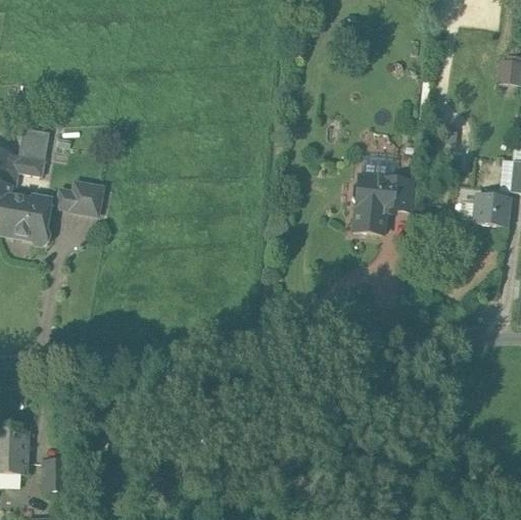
[(520,57),(501,58),(501,83),(520,83),(520,57)]
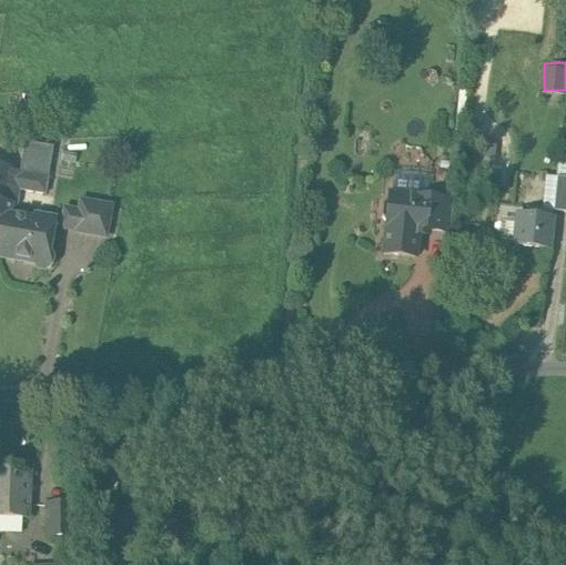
[(56,143),(27,139),(21,170),(24,170),(49,174),(50,174),(56,143)]
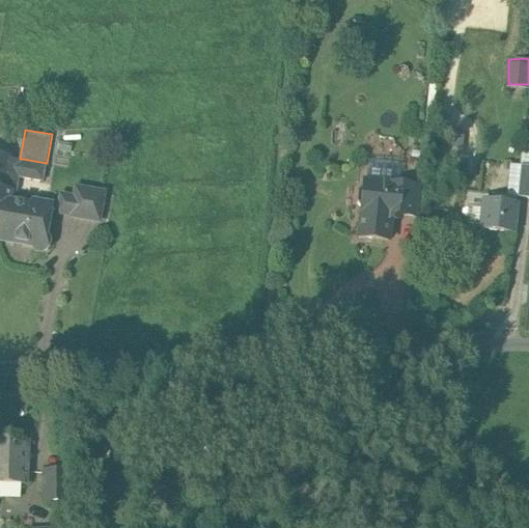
[(12,155),(0,151),(0,222),(2,222),(6,223),(10,198),(12,188),(7,187),(12,155)]
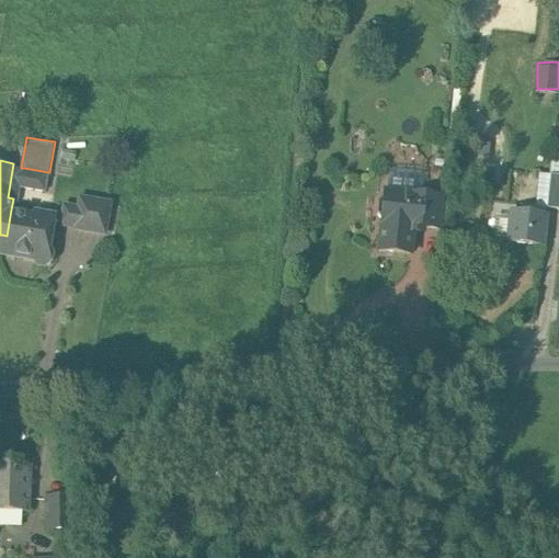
[(390,167),(389,185),(422,185),(422,167),(390,167)]
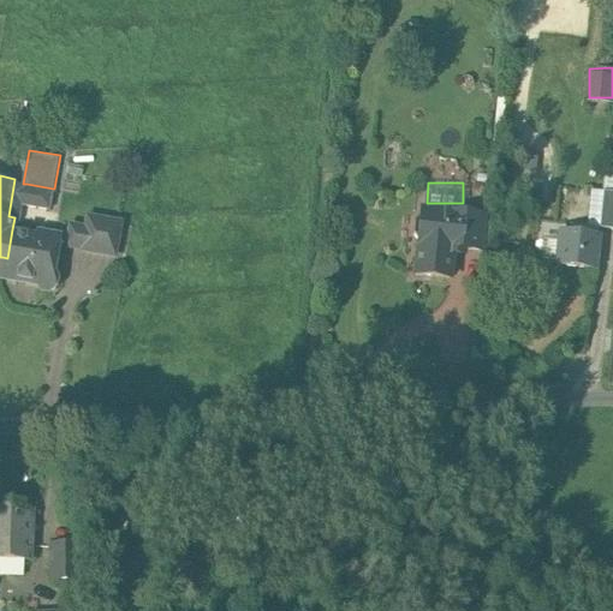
[(53,189),(27,184),(23,202),(49,207),(53,189)]
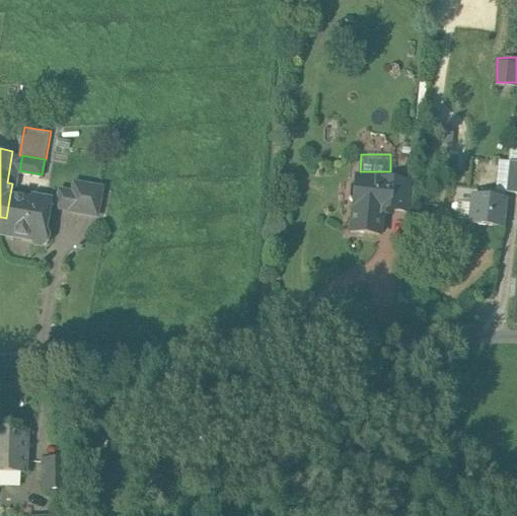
[(516,161),(509,160),(506,192),(516,193),(516,161)]
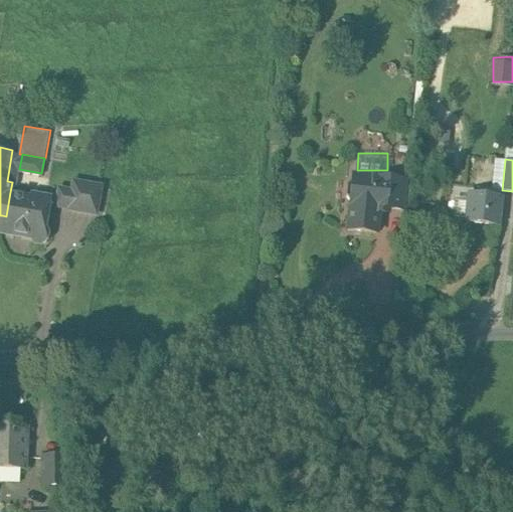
[(390,178),(354,174),(354,180),(353,180),(348,183),(347,195),(351,199),(352,199),(349,228),(378,231),(380,211),(389,212),(389,206),(387,208),(390,178)]
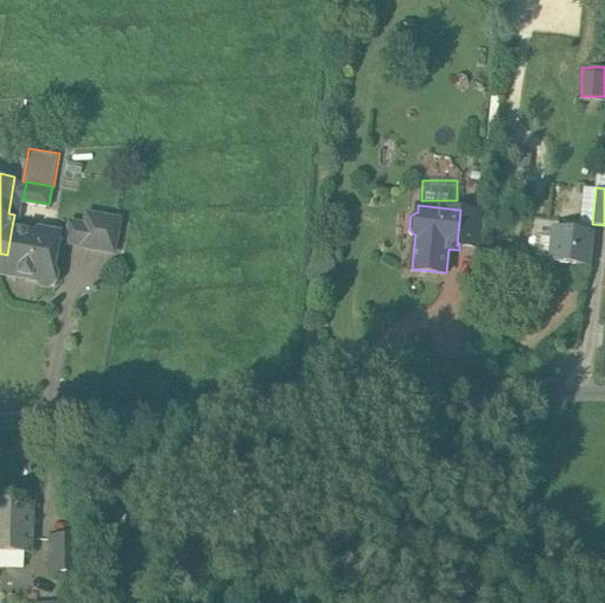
[(479,211),(460,210),(457,245),(459,243),(476,245),(479,211)]
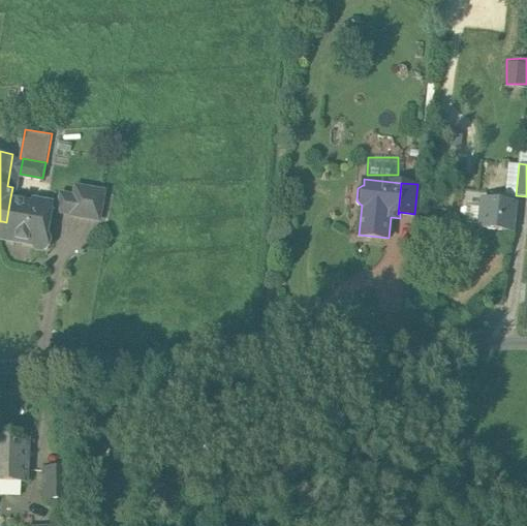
[(104,190),(78,185),(75,195),(72,212),(72,213),(99,217),(104,190)]
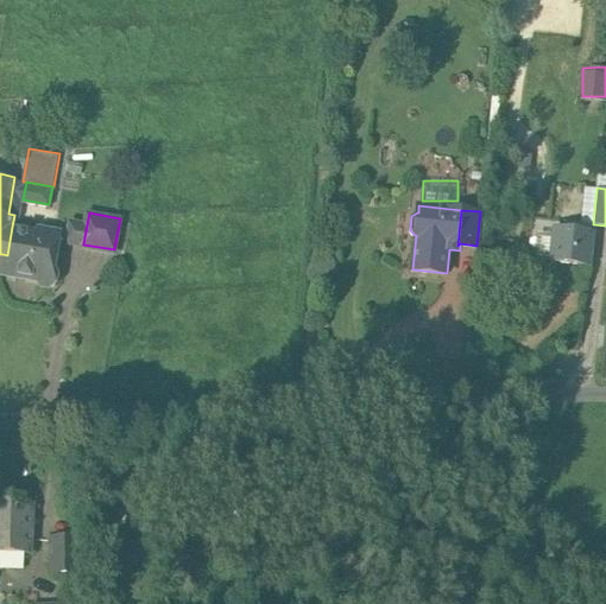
[(87,224),(71,221),(68,240),(83,243),(87,224)]
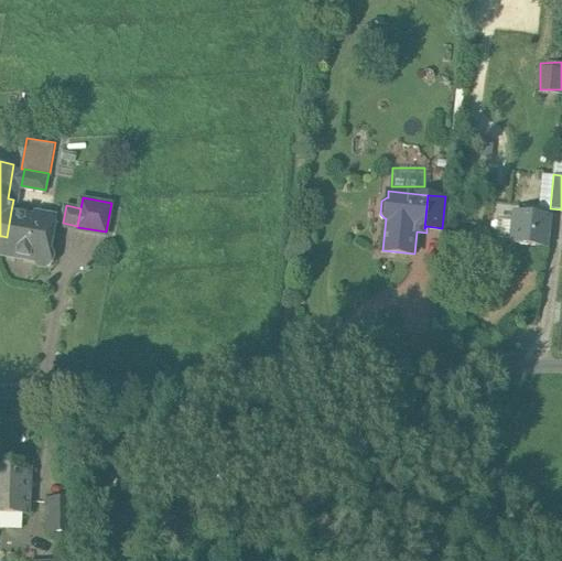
[(55,216),(35,212),(35,215),(11,211),(7,237),(2,236),(0,247),(0,250),(35,258),(40,262),(46,265),(52,260),(53,254),(50,248),(55,216)]
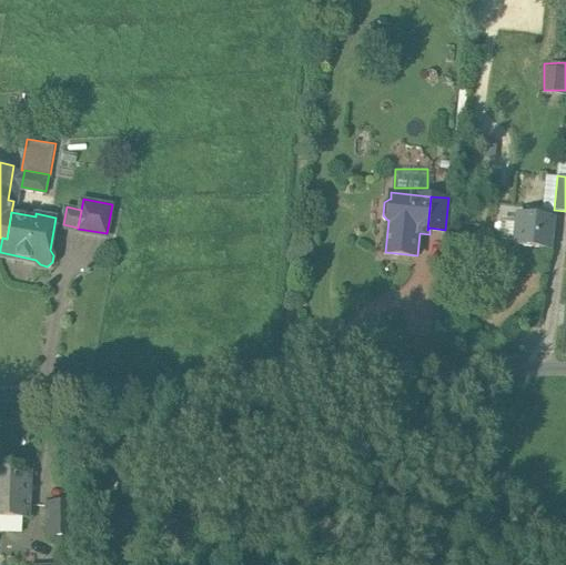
[(552,217),(516,213),(513,245),(547,249),(552,217)]
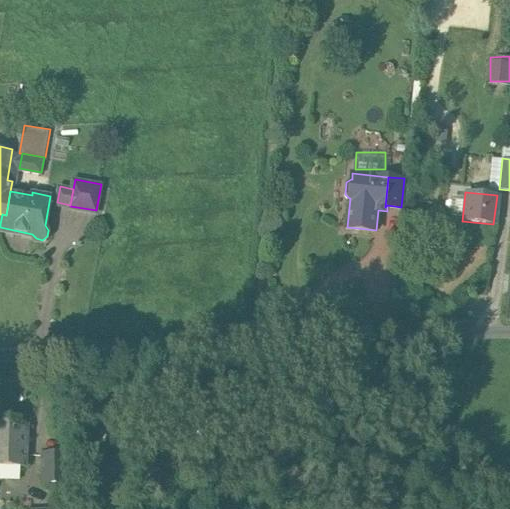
[(20,417),(0,416),(0,462),(27,463),(29,422),(20,422),(20,417)]
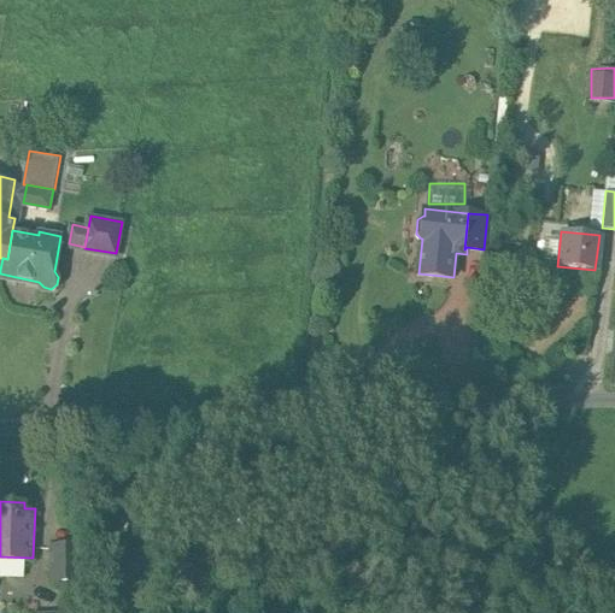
[(77,541),(51,543),(53,576),(80,575),(77,541)]
